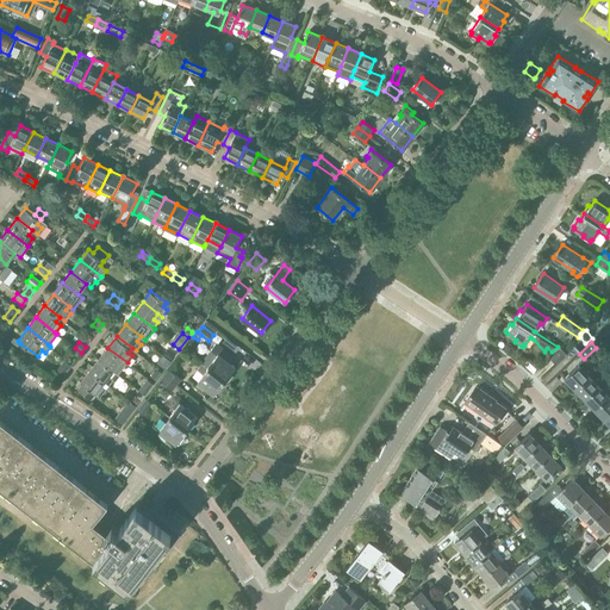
[(230,373),(235,366),(229,362),(234,356),(216,343),(210,349),(211,350),(201,362),(201,363),(206,367),(225,381),(231,374),(230,373)]
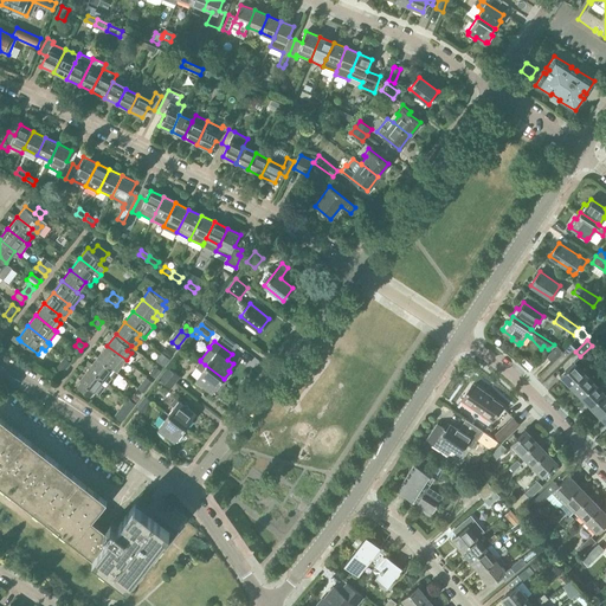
[(98,356),(118,372),(127,360),(107,346),(98,356)]
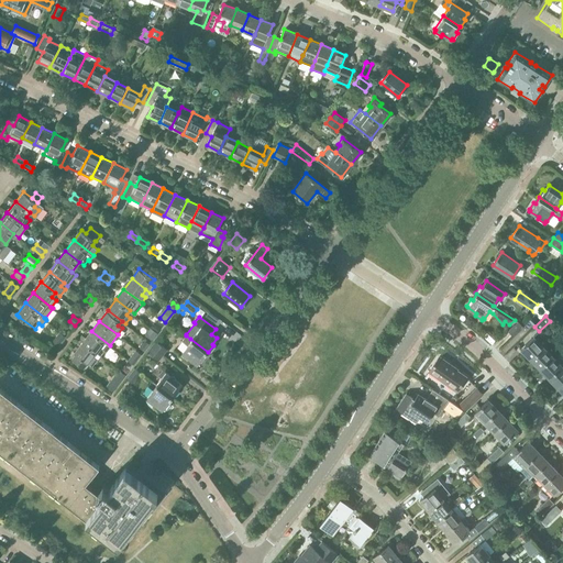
[(523,327),(518,322),(508,331),(514,337),(523,327)]
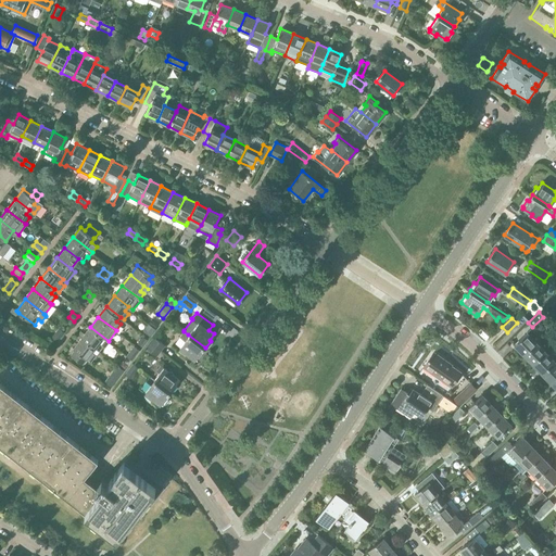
[(156,329),(160,325),(152,319),(149,323),(156,329)]
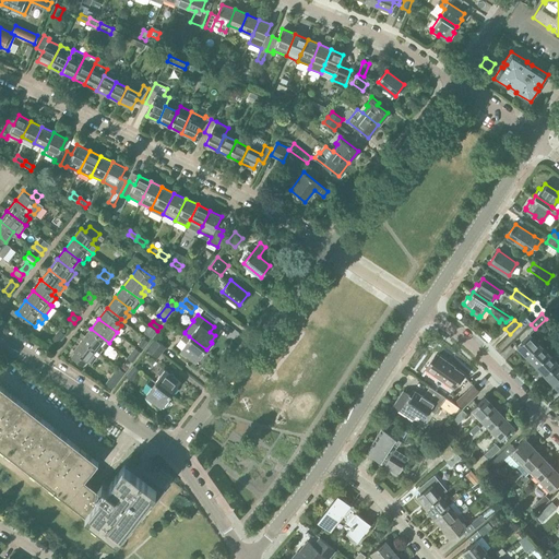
[(150,324),(143,333),(151,339),(157,331),(150,324)]
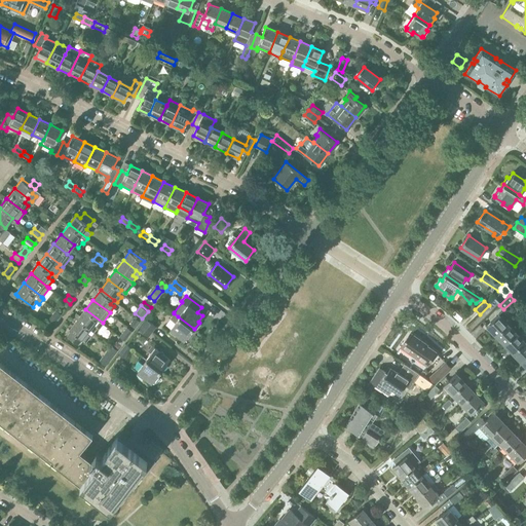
[(78,320),(91,329),(95,332),(99,327),(100,328),(104,324),(103,323),(85,309),(78,320)]
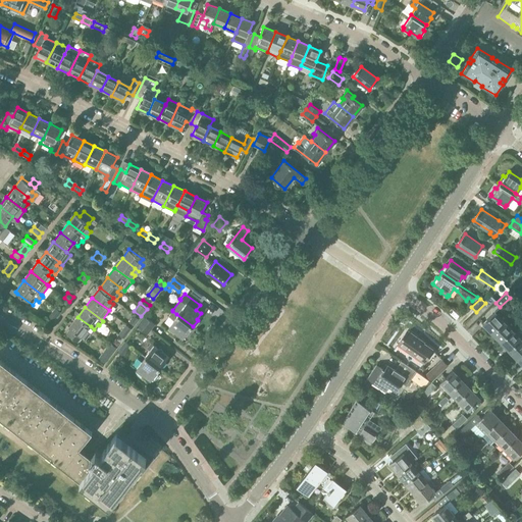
[(55,308),(47,318),(53,322),(61,312),(55,308)]
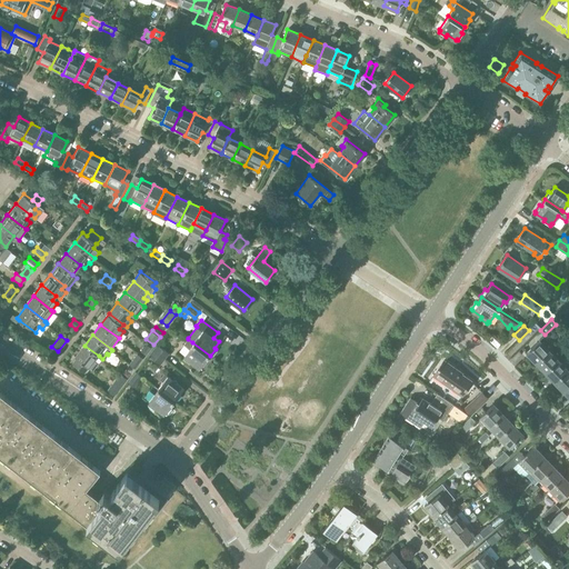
[(189,348),(185,356),(186,357),(183,359),(190,365),(191,361),(200,368),(200,367),(202,369),(207,362),(206,361),(210,356),(192,342),(188,339),(183,343),(189,348)]
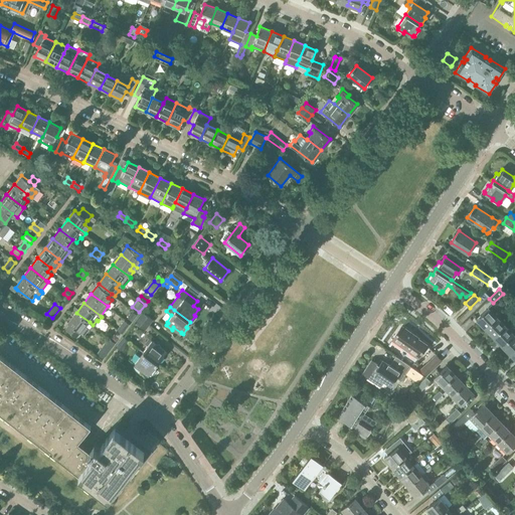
[(485,329),(497,316),(489,308),(476,320),(485,329)]
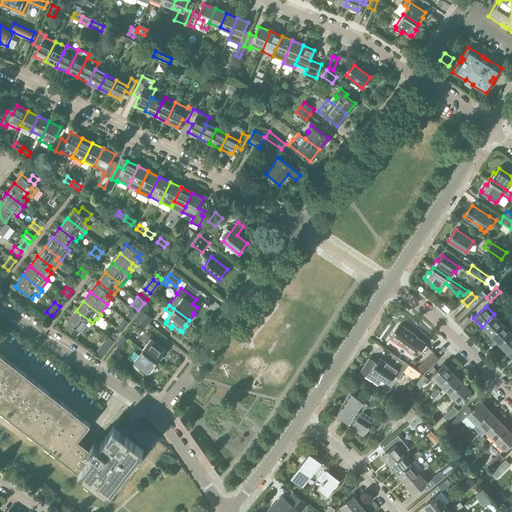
[(128,307),(121,316),(123,318),(128,321),(129,322),(136,312),(131,309),(128,307)]
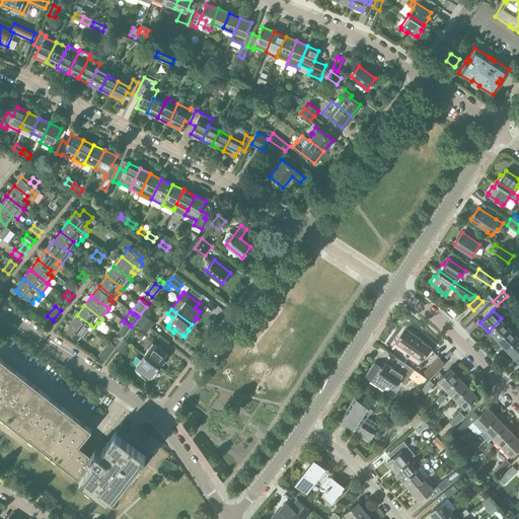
[(140,318),(151,327),(155,322),(144,313),(140,318)]
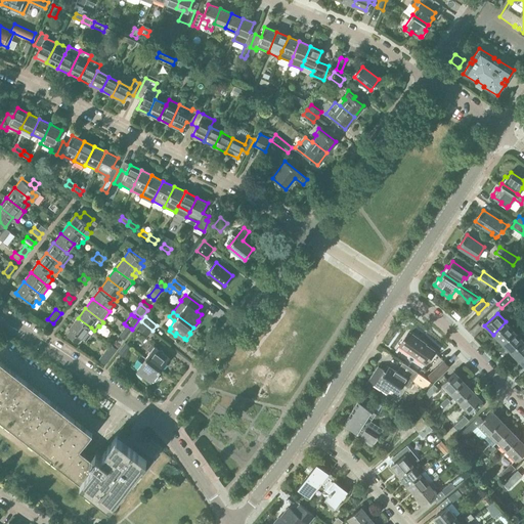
[(91,328),(78,318),(70,329),(71,330),(68,335),(78,343),(82,338),(87,341),(92,335),(88,332),(91,328)]
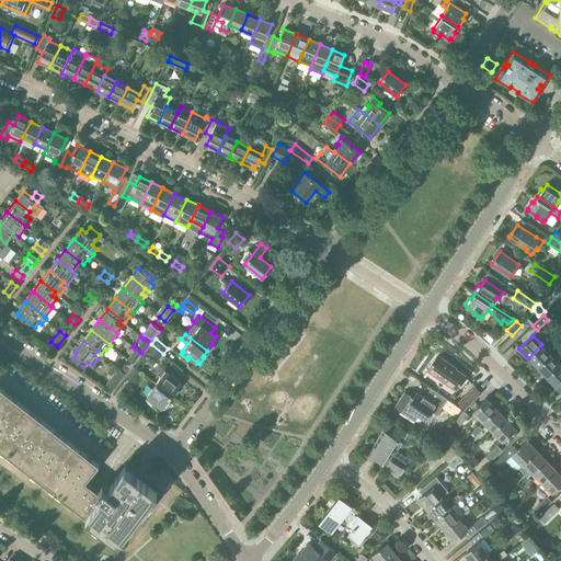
[(163,354),(151,344),(147,350),(159,359),(163,354)]
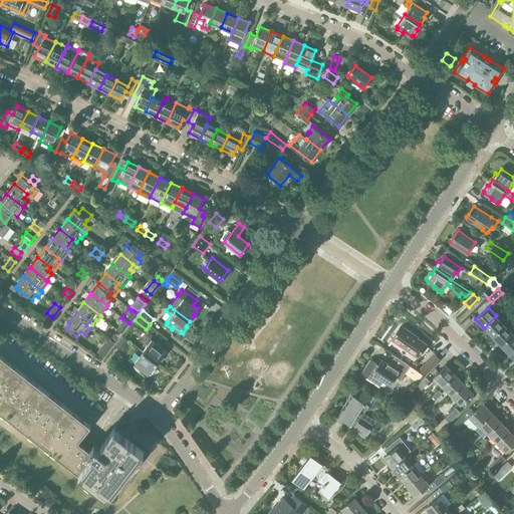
[(496,315),(484,328),(492,336),(505,324),(496,315)]
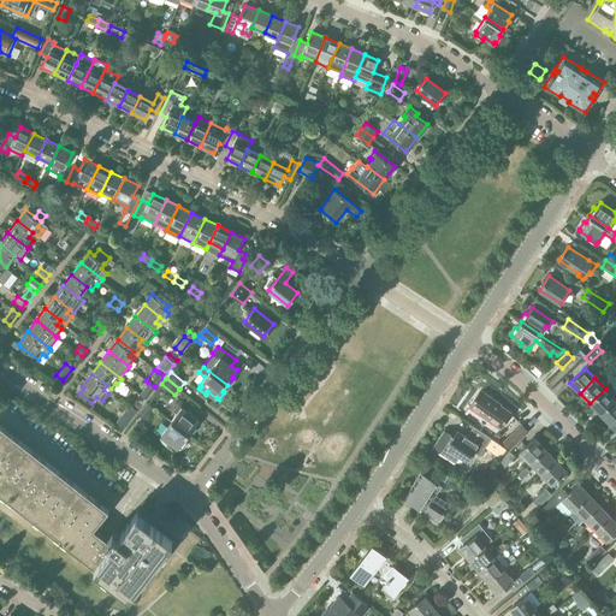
[(146,400),(155,388),(154,386),(148,383),(140,395),(146,400)]
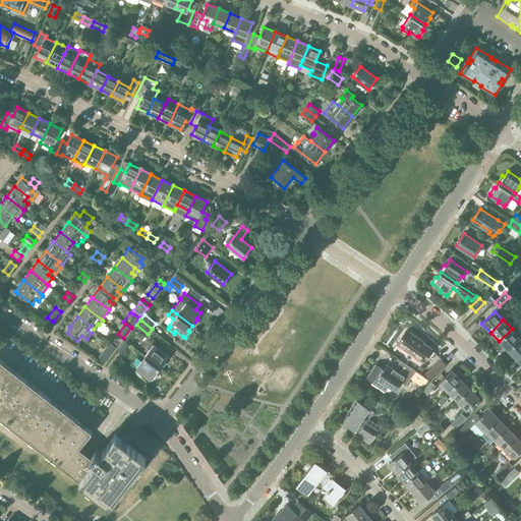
[(520,337),(512,329),(499,341),(507,349),(520,337)]
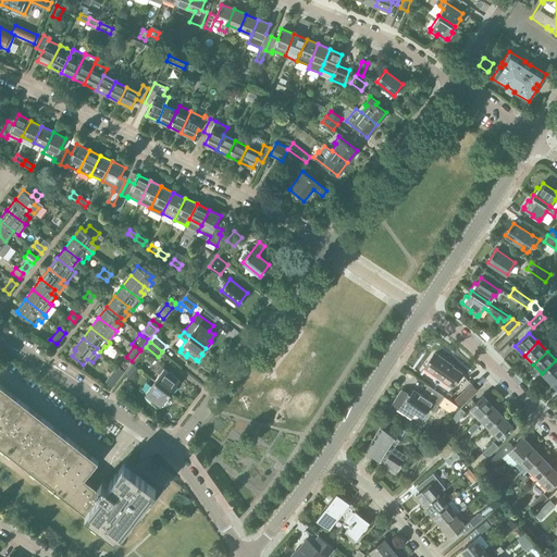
[(453,366),(434,353),(424,368),(454,387),(462,374),(452,367),(453,366)]
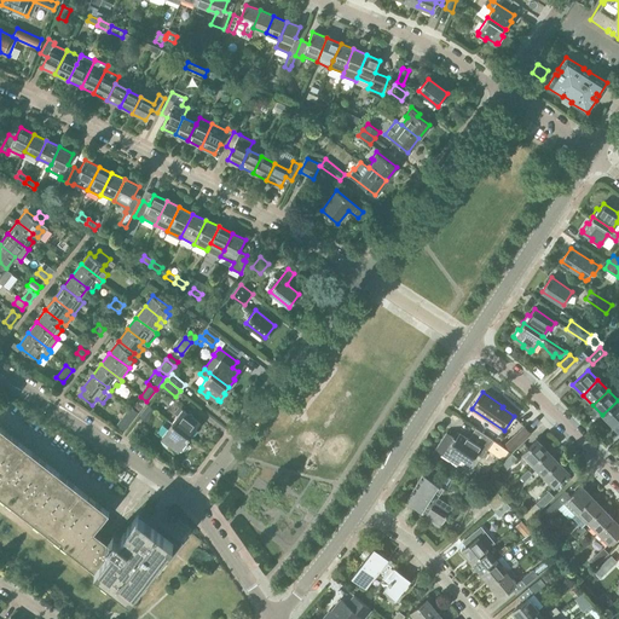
[(618,418),(618,401),(618,400),(602,415),(613,426),(618,418)]
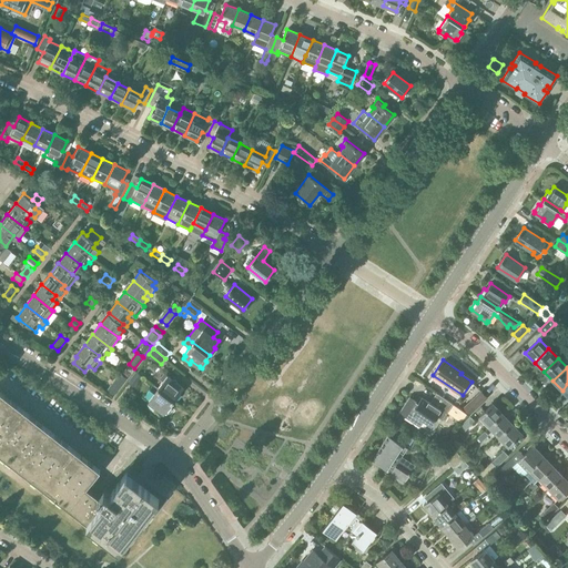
[(128,376),(131,373),(127,368),(122,374),(127,378),(128,376)]
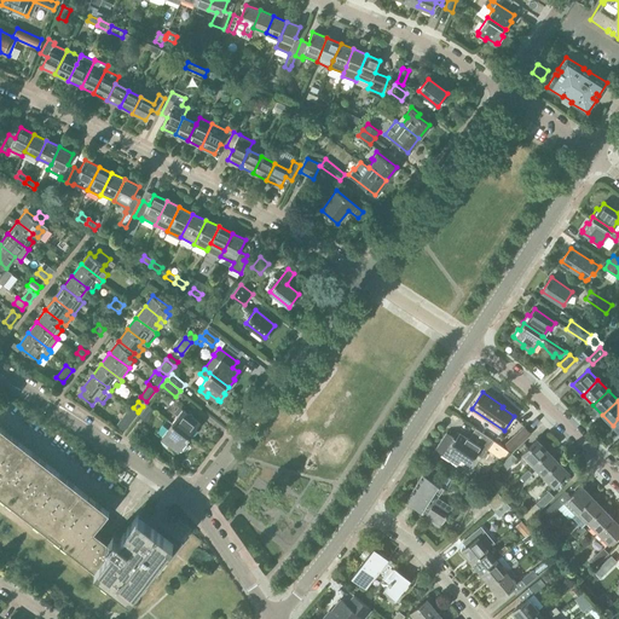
[(139,416),(145,421),(155,409),(149,404),(139,416)]
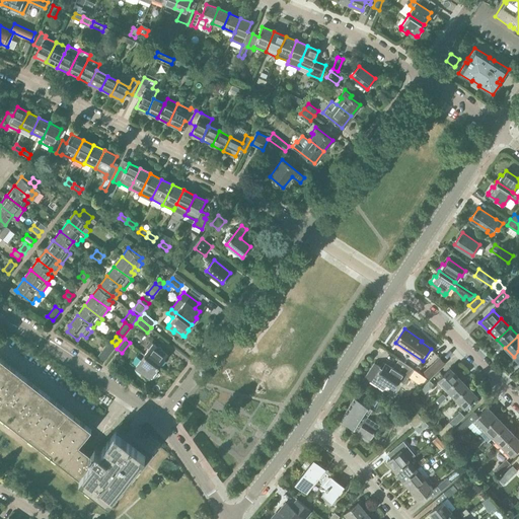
[(103,362),(116,346),(112,342),(109,341),(97,357),(103,362)]
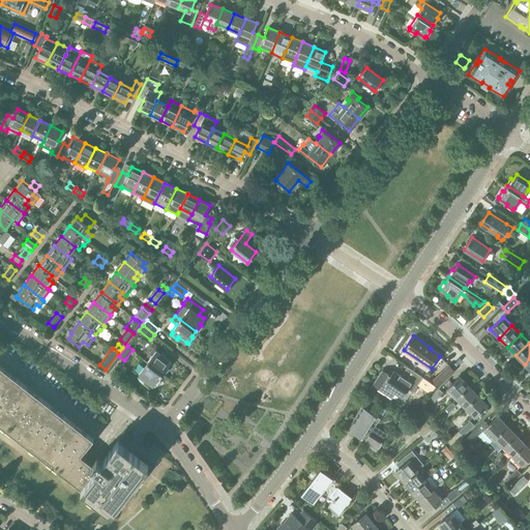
[(148,362),(163,373),(164,374),(169,367),(167,365),(171,361),(153,348),(149,353),(152,355),(147,361),(148,362)]
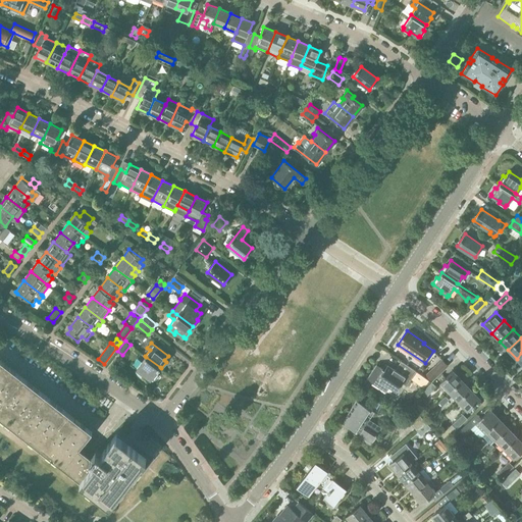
[(160,367),(146,357),(137,368),(138,369),(136,372),(142,376),(144,374),(151,379),(152,378),(153,379),(158,373),(156,372),(160,367)]
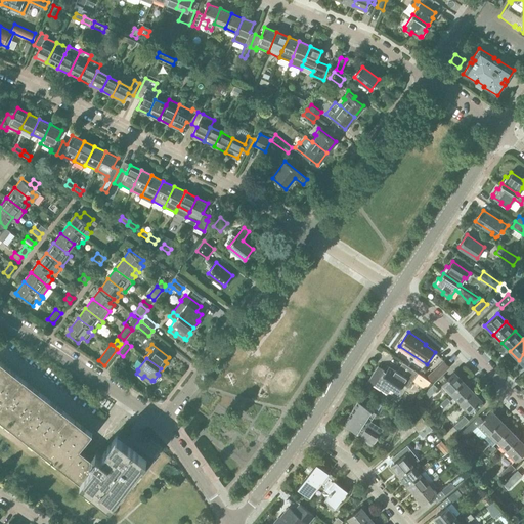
[(80,448),(92,433),(0,359),(0,419),(111,506),(133,477),(138,481),(155,461),(130,441),(127,444),(121,439),(116,435),(100,454),(95,451),(91,456),(80,448)]
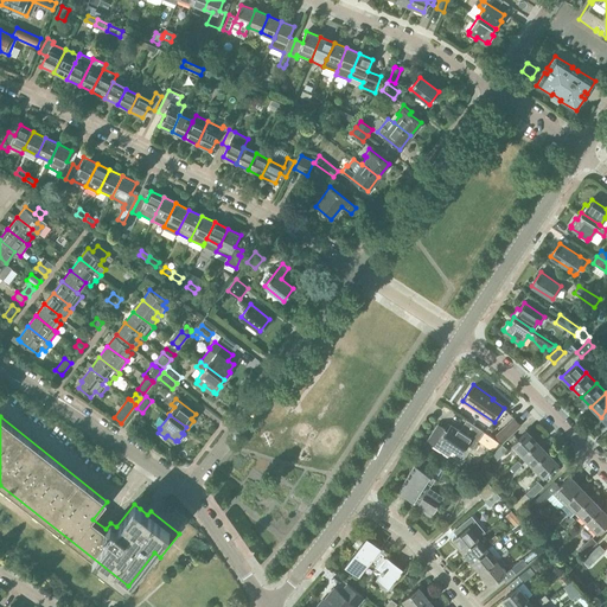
[(521,425),(513,419),(496,435),(502,442),(521,425)]
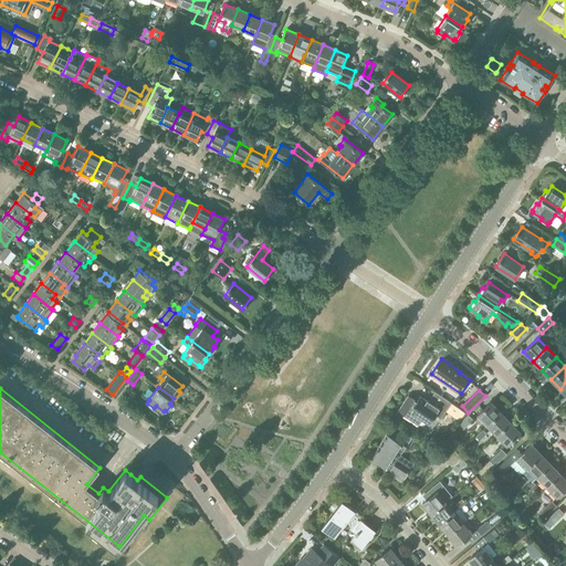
[(415,400),(410,397),(400,412),(418,423),(422,417),(430,421),(435,415),(440,418),(451,402),(435,391),(428,401),(418,395),(415,400)]
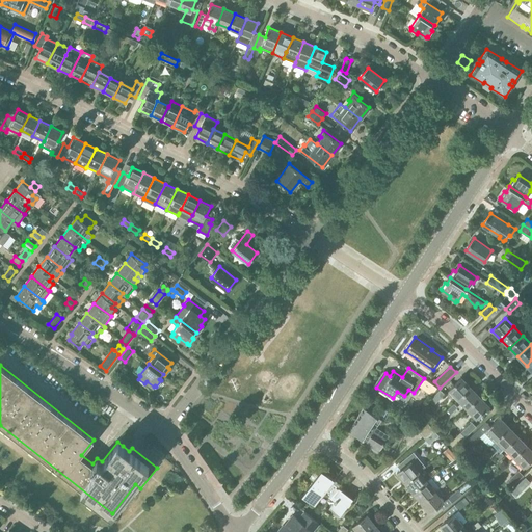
[(425,378),(420,387),(431,394),(436,388),(425,378)]
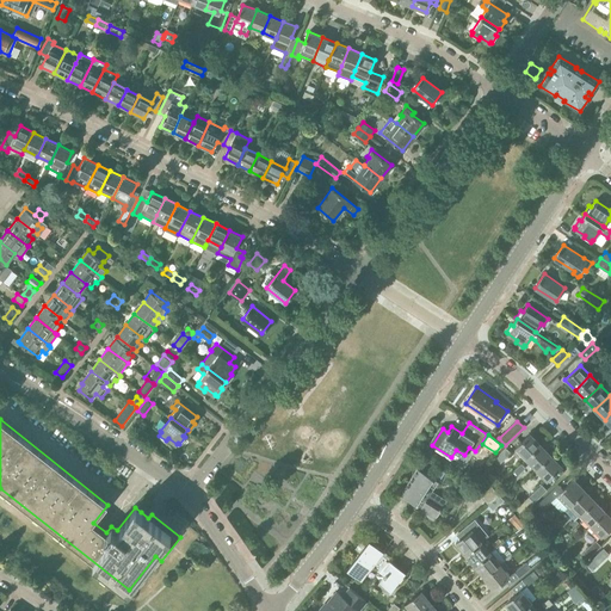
[(526,458),(541,445),(530,434),(516,448),(526,458)]
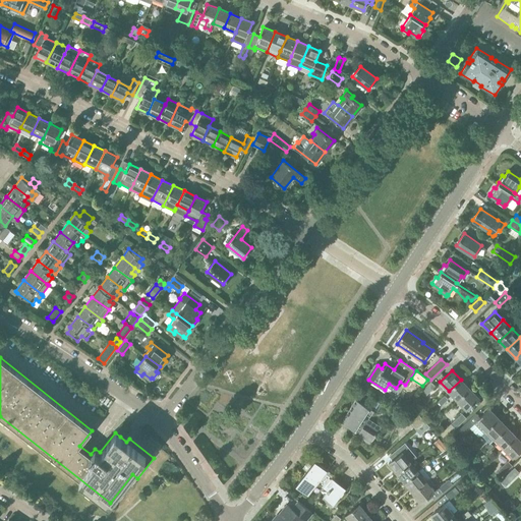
[(457,400),(469,388),(461,380),(449,391),(457,400)]
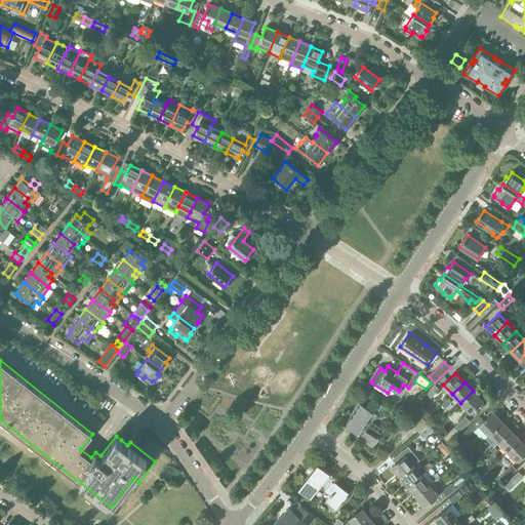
[(428,400),(439,389),(434,385),(423,395),(428,400)]
